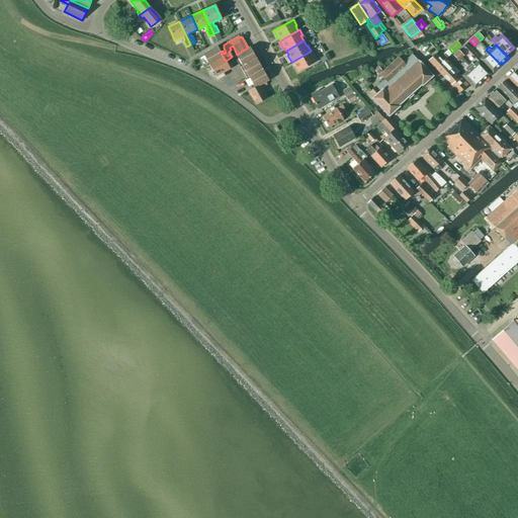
[(217,47),(210,51),(203,54),(209,65),(223,58),(221,52),(217,47)]
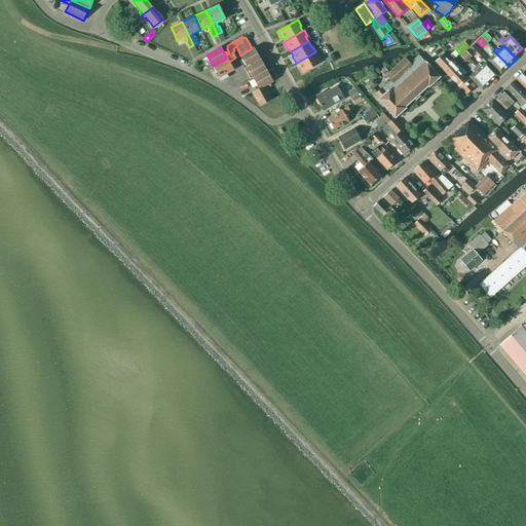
[(252,48),(240,55),(239,55),(246,67),(260,60),(254,48),(252,48)]
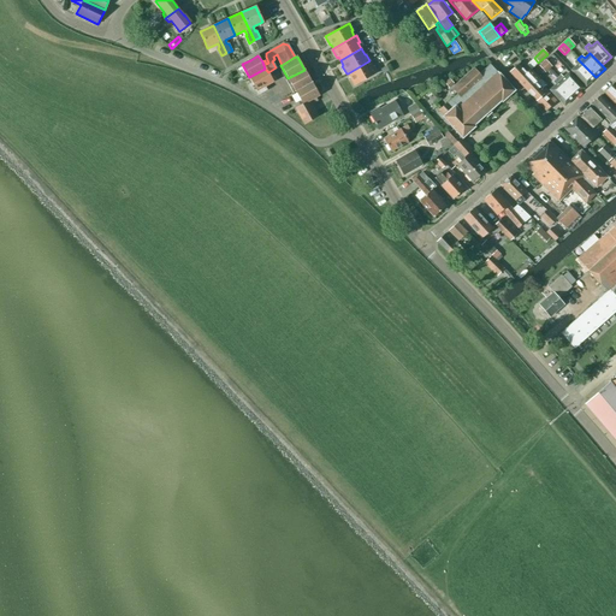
[(586,87),(596,77),(578,59),(574,63),(576,65),(570,70),(586,87)]
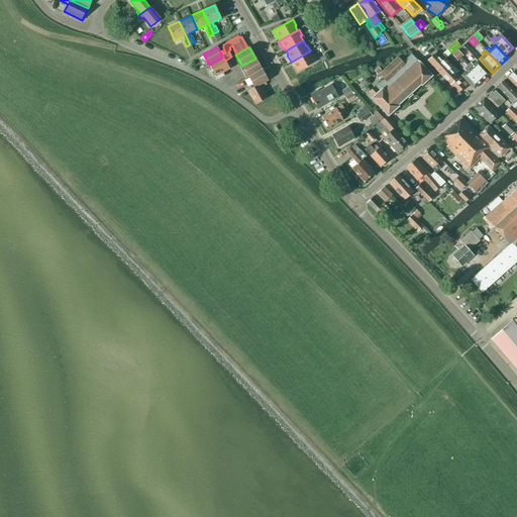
[(292,62),(294,65),(293,66),(296,73),(316,61),(313,56),(312,57),(309,52),(292,62)]
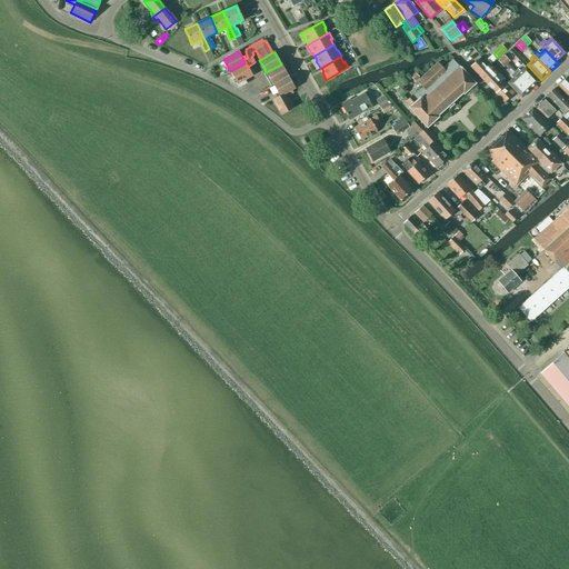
[(409,107),(409,108),(427,128),(438,117),(437,116),(462,93),(463,95),(475,83),(459,66),(458,67),(452,59),(442,68),(437,62),(417,81),(422,87),(416,92),(412,96),(411,96),(405,102),(409,107)]
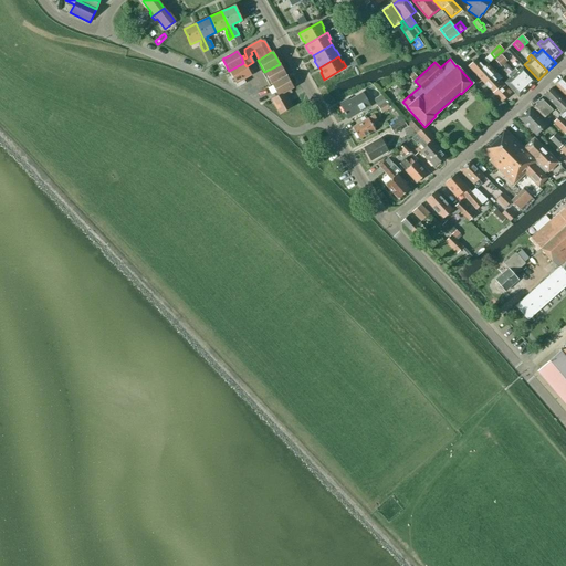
[(491,76),(486,71),(475,60),(468,66),(493,93),(496,88),(494,85),(495,84),(489,77),(491,76)]
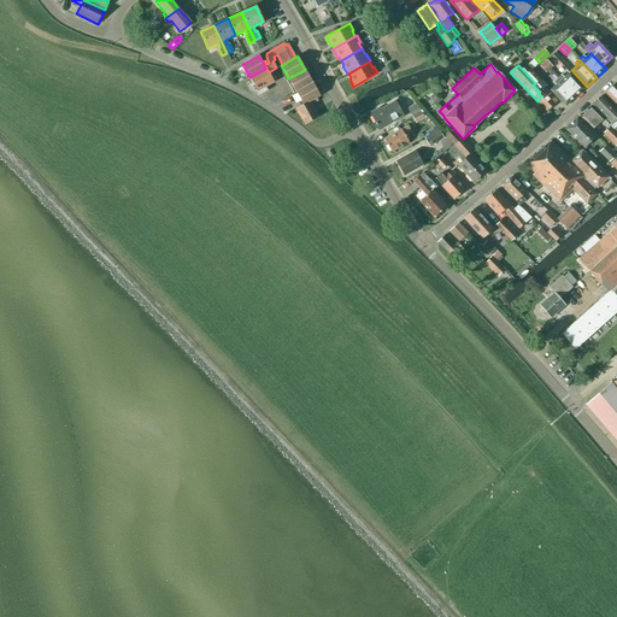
[(269,72),(265,69),(250,77),(257,90),(274,82),(269,72)]
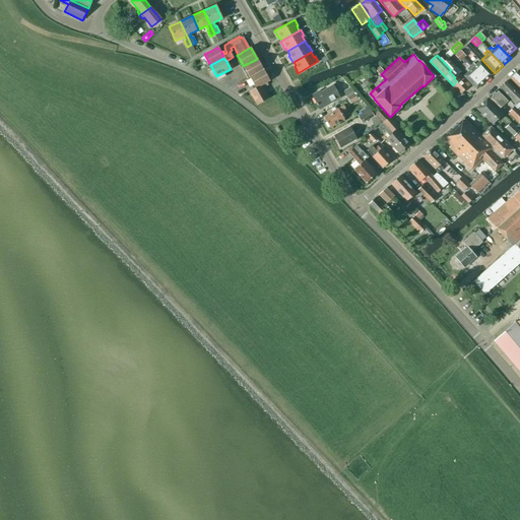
[(263,69),(257,59),(243,66),(249,77),(263,69)]
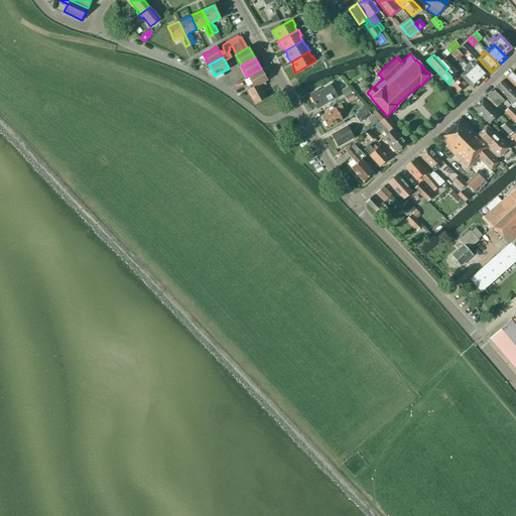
[(466,66),(481,82),(489,74),(476,60),(472,65),(470,62),(466,66)]
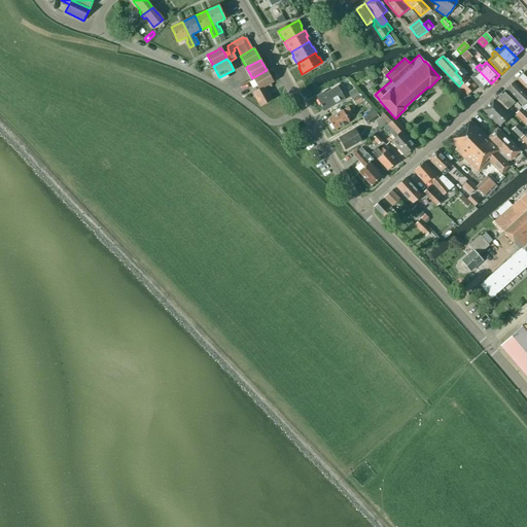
[(388,71),(384,67),(380,71),(384,75),(388,71)]
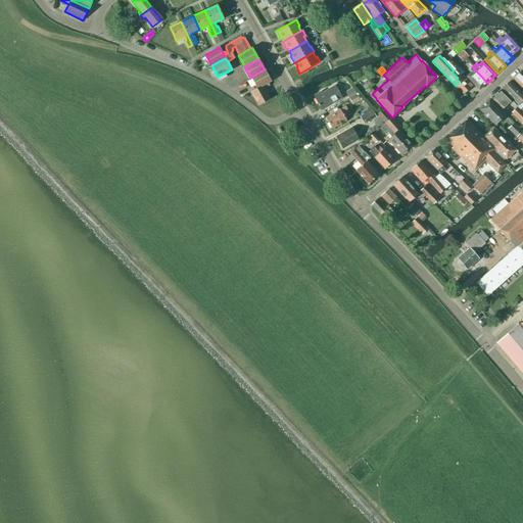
[(479,90),(487,83),(472,66),(469,69),(471,73),(467,77),(479,90)]
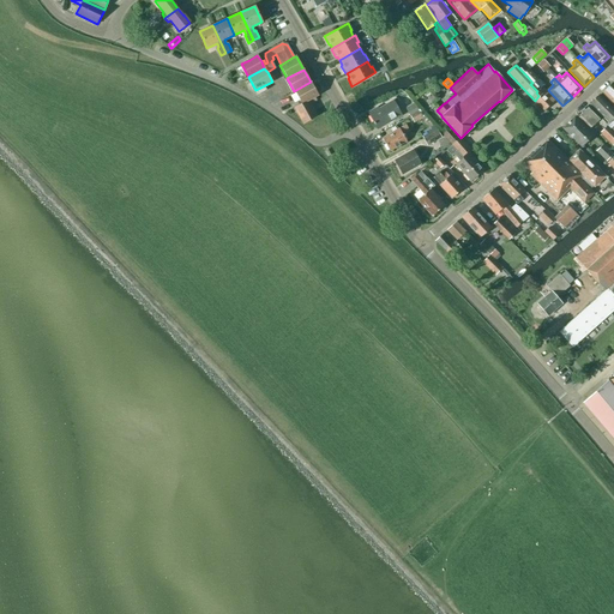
[(535,101),(545,110),(554,101),(542,88),(543,85),(537,79),(533,83),(530,84),(537,91),(536,92),(539,96),(535,101)]
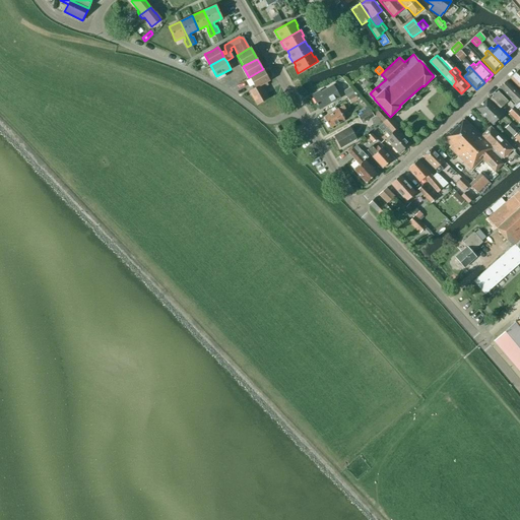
[(269,80),(263,69),(249,77),(255,87),(255,88),(260,85),(266,82),(269,80)]
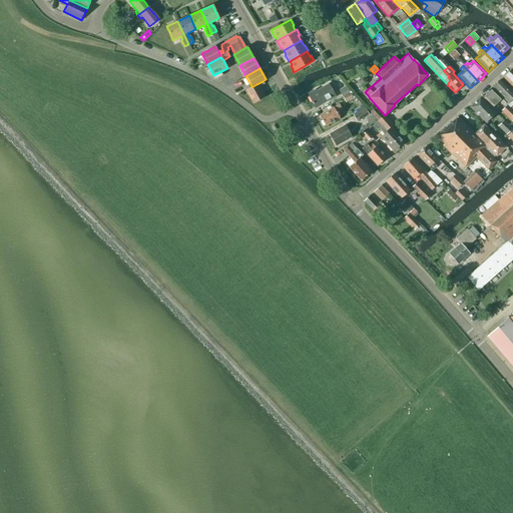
[(512,72),(510,70),(502,78),(512,88),(512,72)]
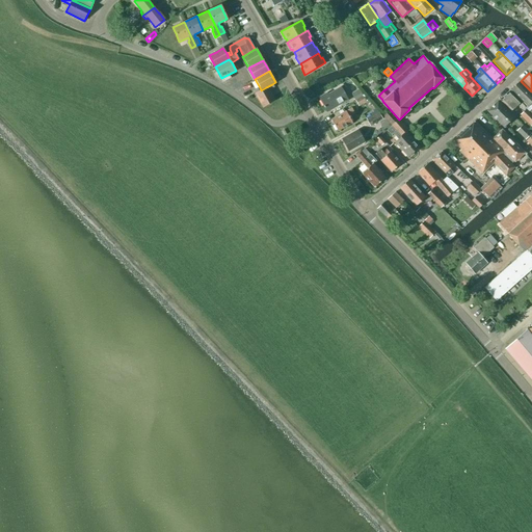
[(527,107),(530,104),(531,105),(531,95),(519,82),(510,90),(527,107)]
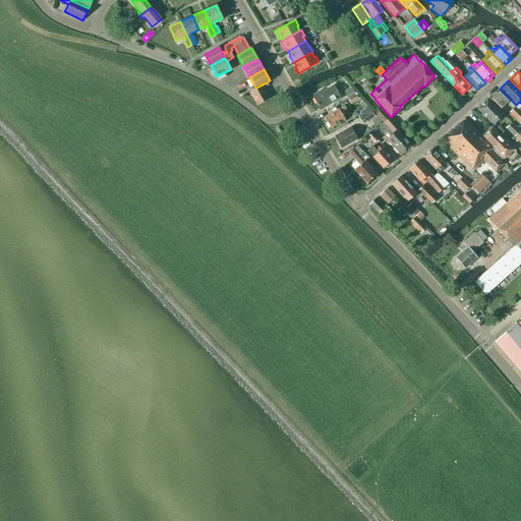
[(255,89),(255,88),(249,92),(257,105),(269,99),(263,89),(268,85),(267,82),(261,85),(255,89)]
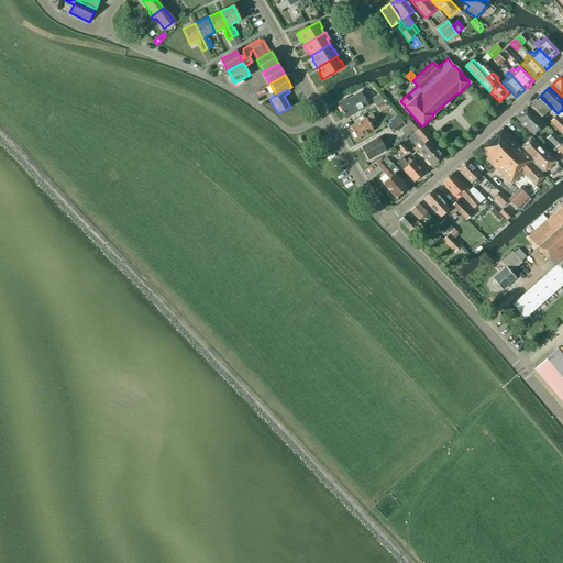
[(346,119),(367,106),(360,92),(346,100),(345,98),(338,103),(342,112),(343,114),(346,119)]
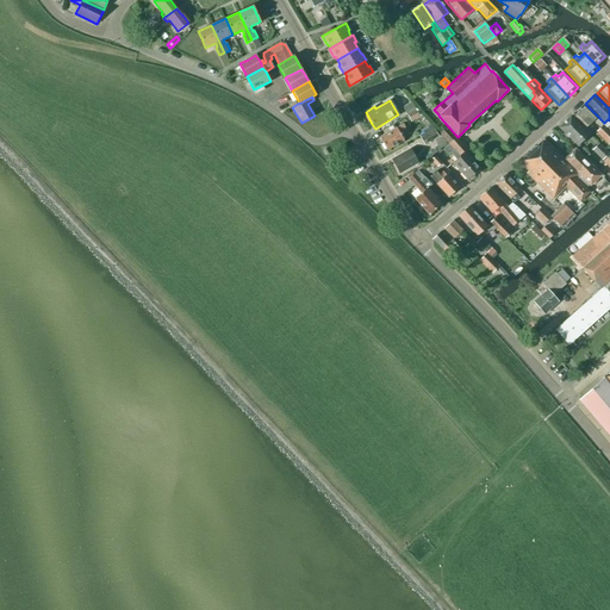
[(408,116),(415,110),(412,105),(404,110),(408,116)]
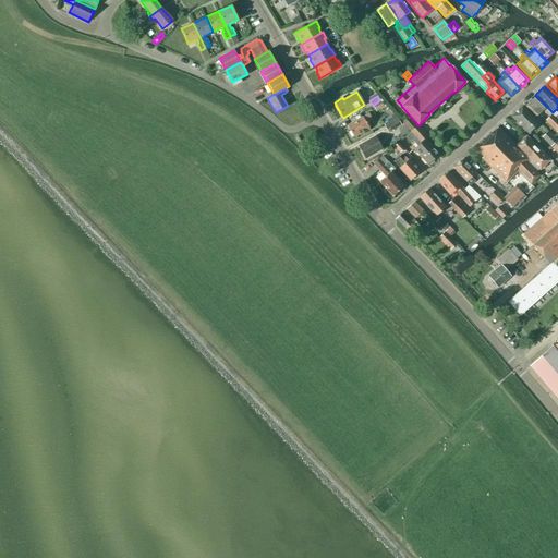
[(540,113),(544,110),(549,117),(545,121),(557,132),(557,131),(557,121),(550,114),(552,113),(533,96),(523,105),(535,116),(538,113),(540,113)]
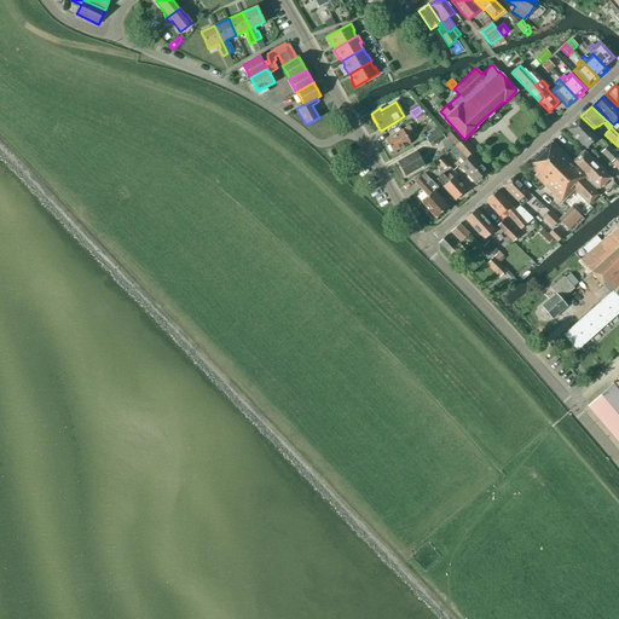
[(417,123),(426,119),(422,113),(414,117),(417,123)]
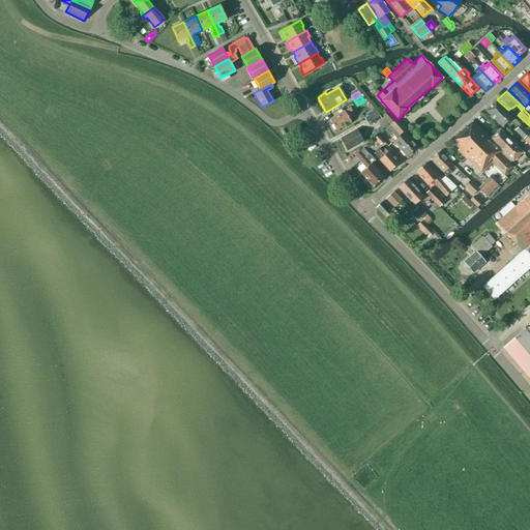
[(502,126),(511,117),(496,100),(486,111),(502,126)]
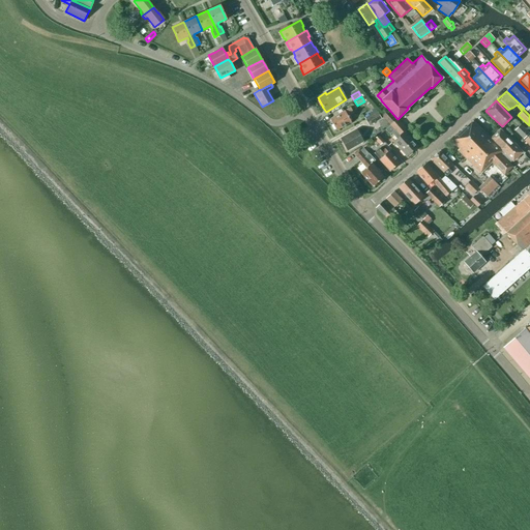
[(347,116),(353,113),(350,108),(345,111),(344,111),(329,119),(335,130),(351,122),(347,116)]
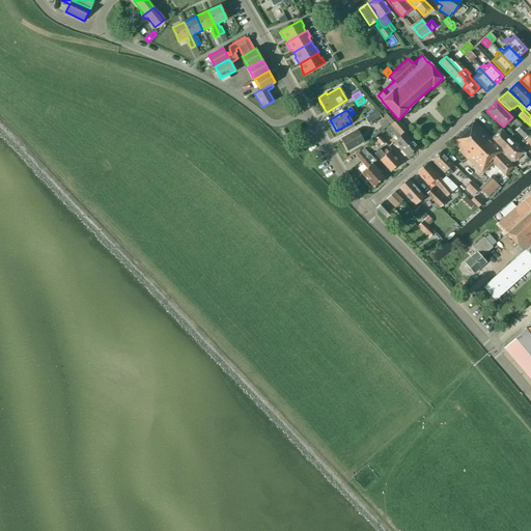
[(366,120),(378,114),(374,109),(363,115),(366,120)]
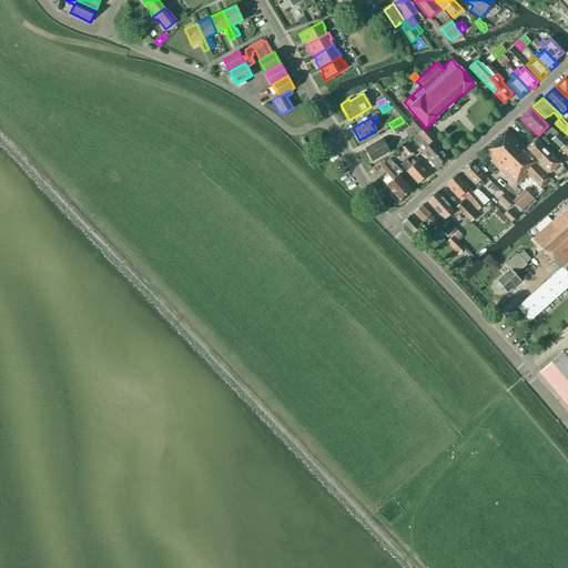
[(404,122),(392,129),(395,134),(408,127),(405,121),(404,122)]
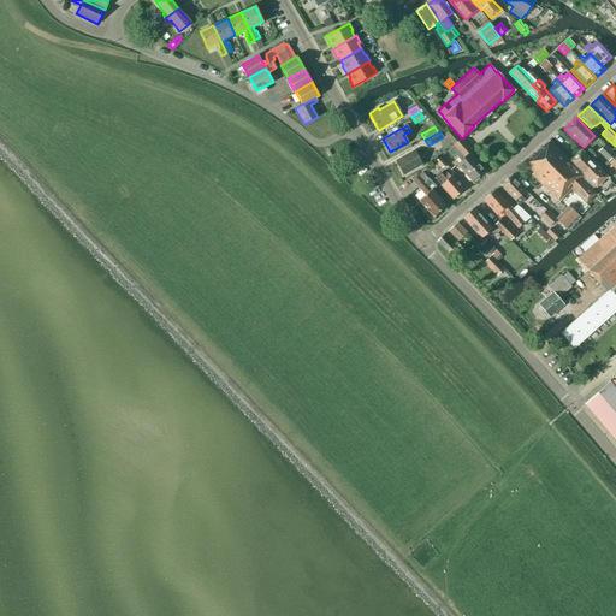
[(458,140),(454,144),(452,146),(454,146),(458,152),(463,158),(472,149),(465,142),(462,143),(458,140)]
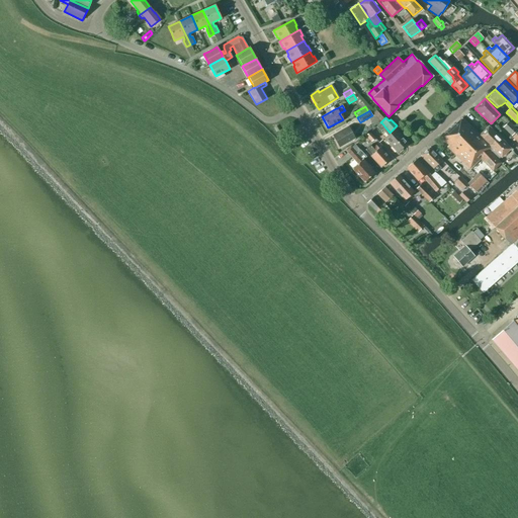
[(447,147),(454,155),(477,133),(462,117),(441,138),(442,139),(442,140),(444,142),(445,142),(448,145),(447,147)]
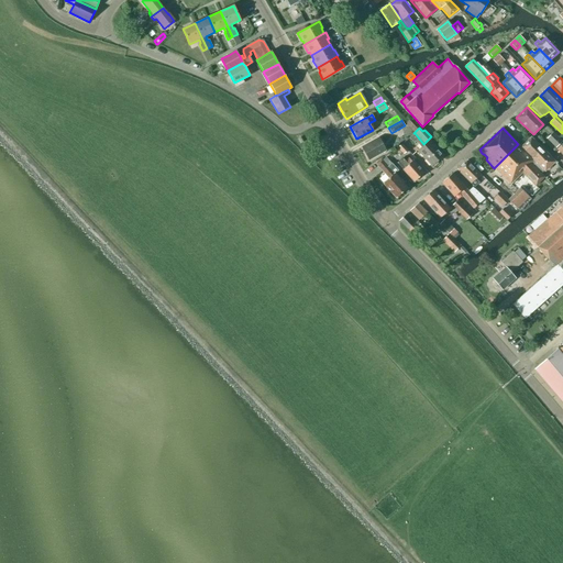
[(555,147),(562,142),(552,132),(547,139),(555,147)]
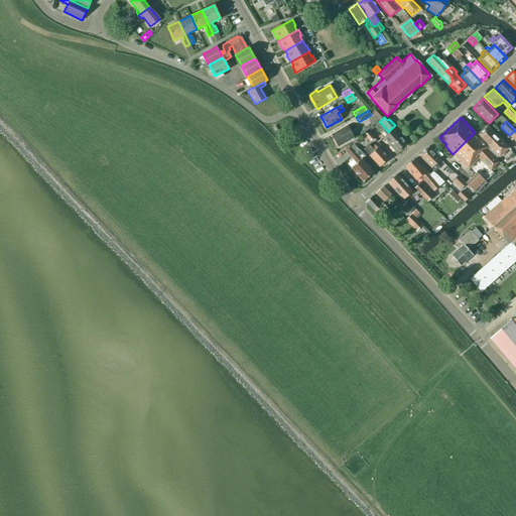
[(379,131),(384,127),(380,122),(375,126),(379,131)]
